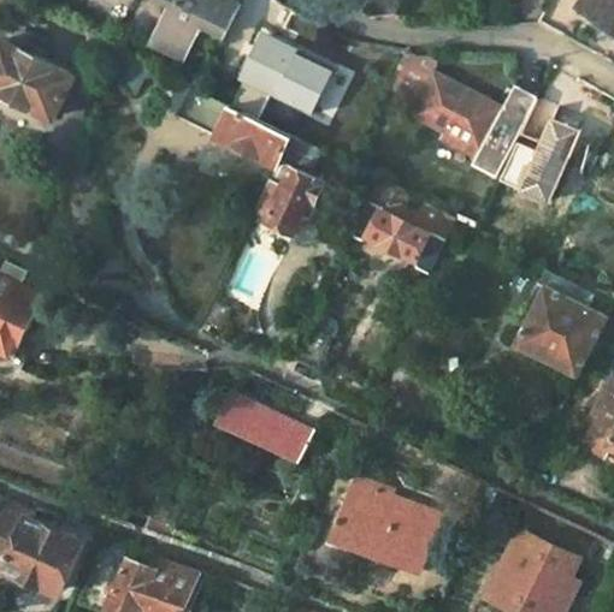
[(0,27),(3,28),(7,19),(33,31),(41,13),(13,0),(0,0),(0,27)]
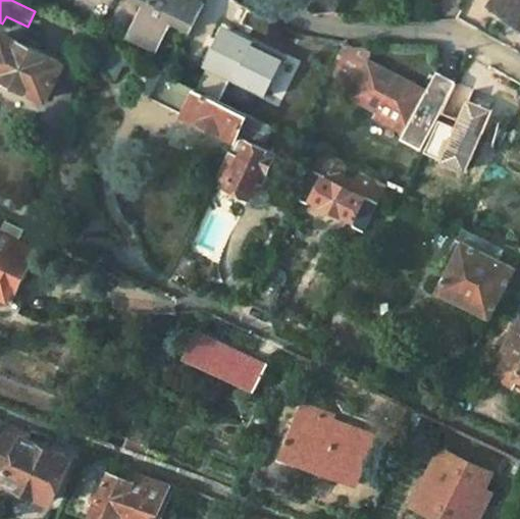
[(201,8),(185,0),(133,0),(147,7),(130,41),(155,54),(169,24),(188,34),(201,8)]
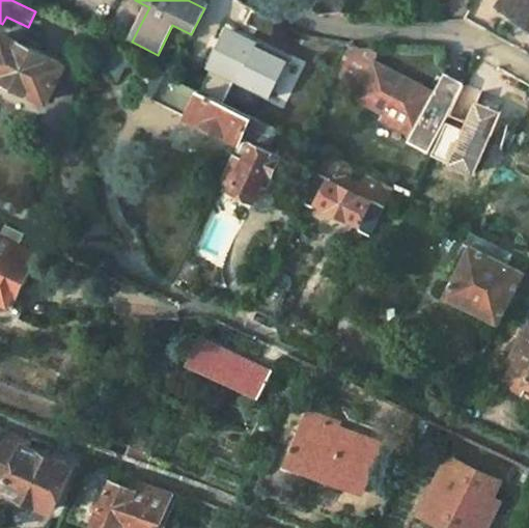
[(528,0),(501,0),(496,9),(528,30),(528,0)]
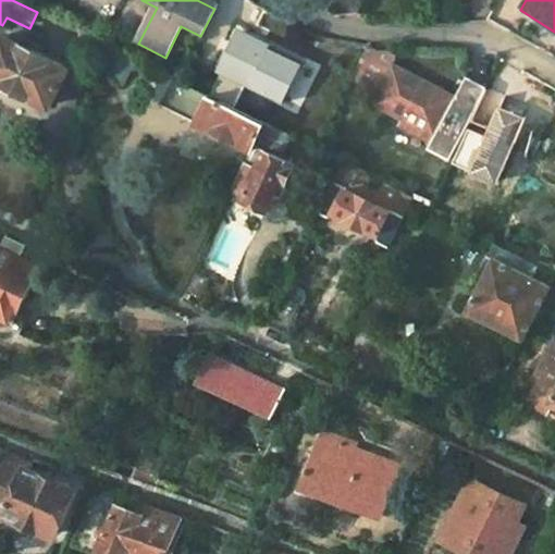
[(244,87),(280,105),(287,89),(298,66),(236,35),(218,73),(220,75),(208,98),(232,110),(244,87)]
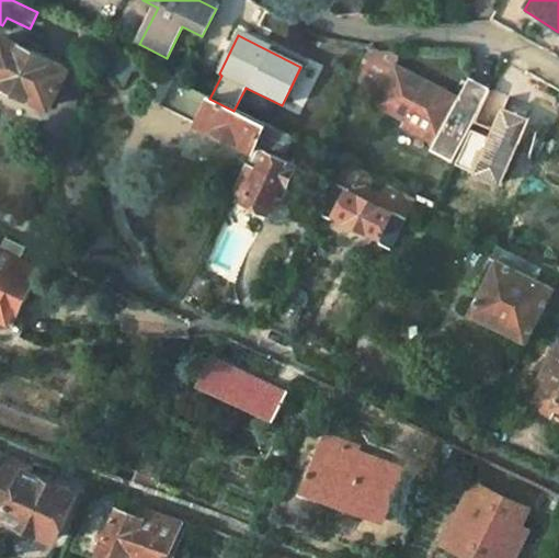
[(65,71),(1,40),(0,42),(0,86),(46,110),(65,71)]
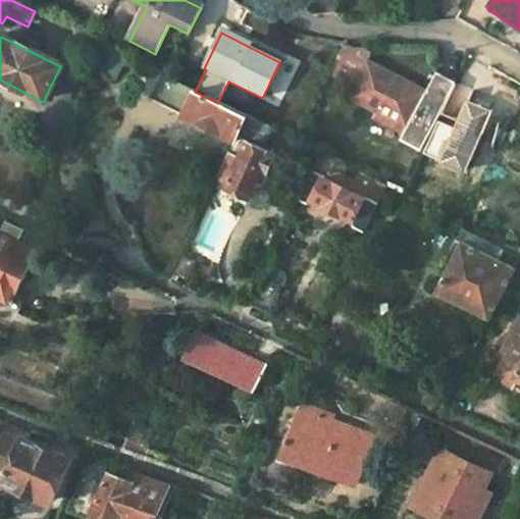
[(443,104),(452,85),(432,74),(420,99),(387,82),(390,76),(365,63),(346,99),(374,114),(371,119),(401,135),(398,140),(418,150),(443,104)]
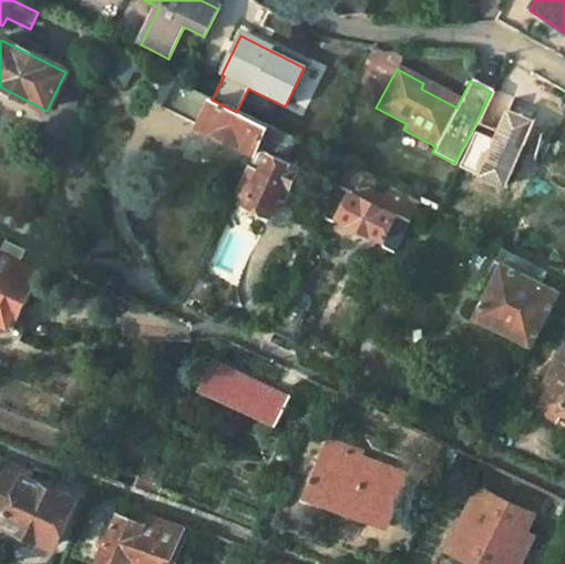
[(162,75),(151,94),(160,99),(156,105),(164,108),(163,111),(256,157),(270,130),(236,112),(212,100),(162,75)]
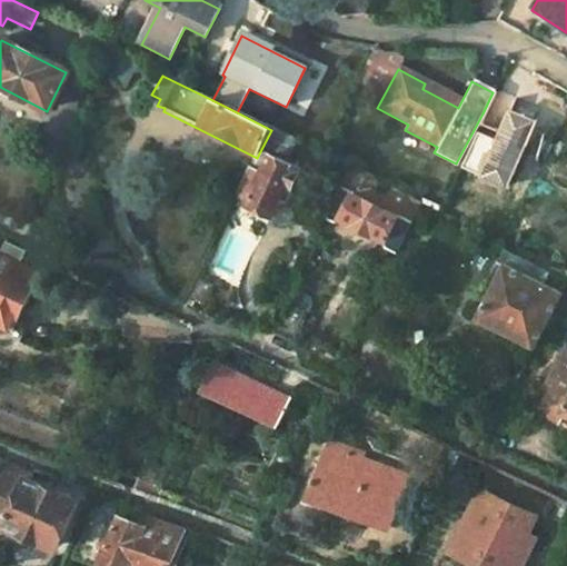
[(304,97),(294,91),(286,107),(282,112),(292,117),(304,97)]
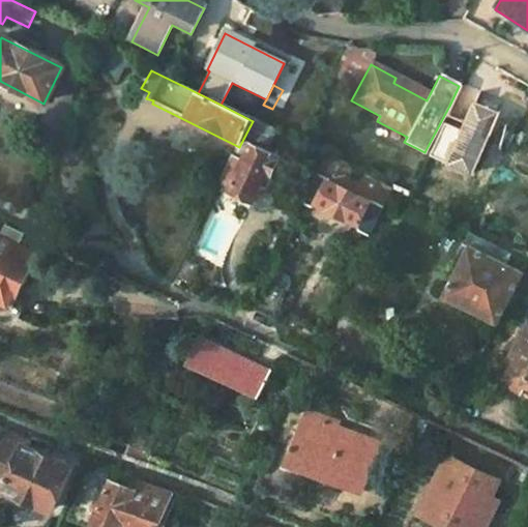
[(237,110),(252,118),(257,109),(242,100),(237,110)]
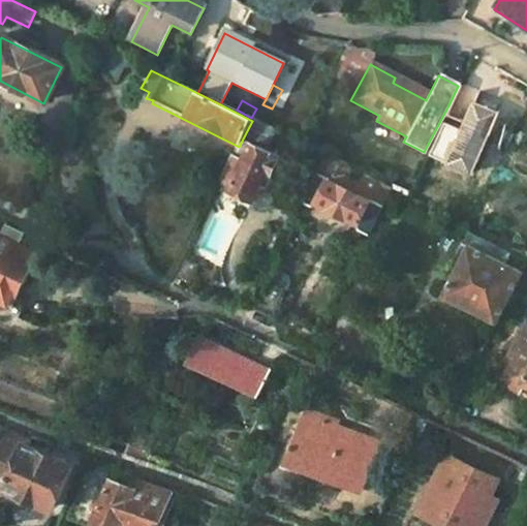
[(262,104),(254,122),(274,132),(302,146),(311,128),(272,109),(262,104)]
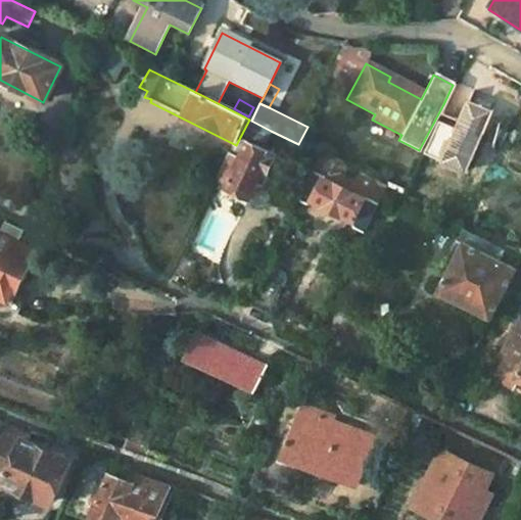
[(216,181),(225,185),(222,190),(248,204),(264,174),(267,176),(275,159),(247,147),(251,140),(264,146),(271,131),(251,121),(249,120),(236,145),(234,149),(239,152),(236,157),(229,154),(216,181)]
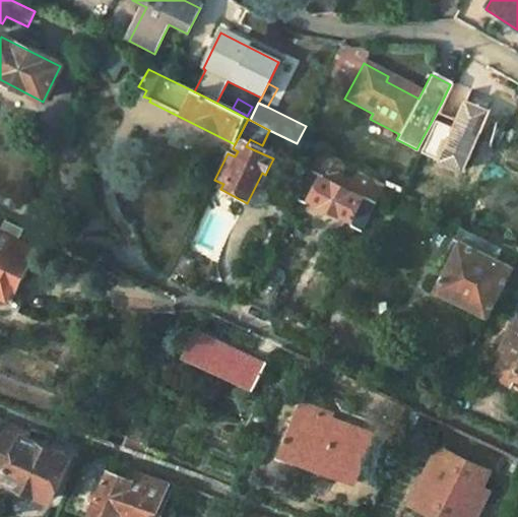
[(473,132),(451,120),(444,133),(466,145),(473,132)]
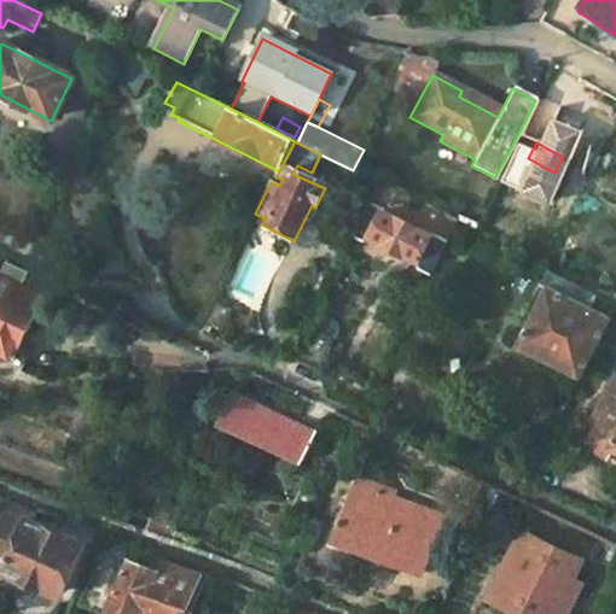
[(429,276),(457,222),(424,206),(412,229),(384,215),(395,192),(378,183),(352,239),(361,244),(365,238),(416,263),(413,269),(429,276)]
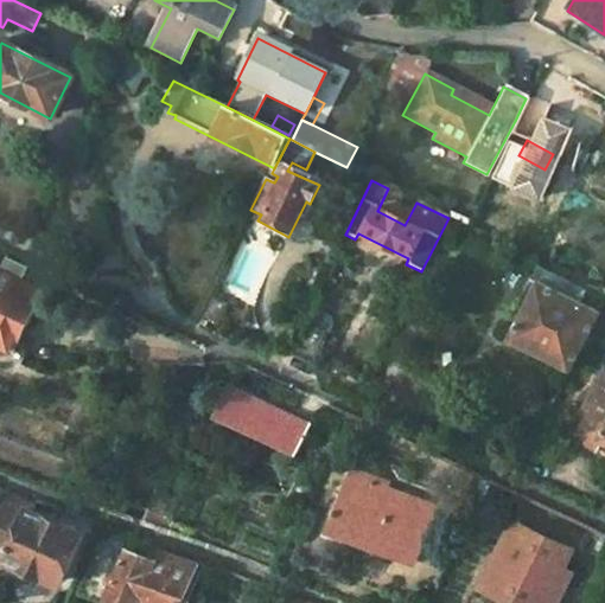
[(14,352),(39,295),(19,284),(26,270),(4,261),(0,268),(0,357),(2,357),(5,355),(7,353),(10,351),(11,350),(14,352)]
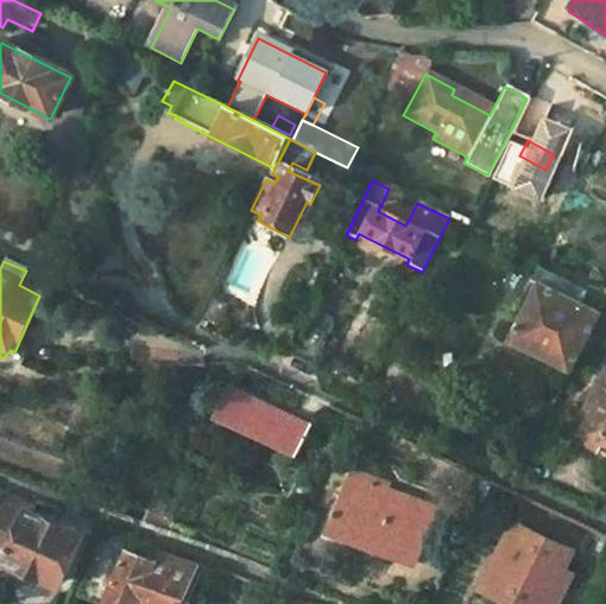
[(570,370),(597,316),(580,307),(589,288),(540,264),(522,302),(528,305),(510,341),(570,370)]
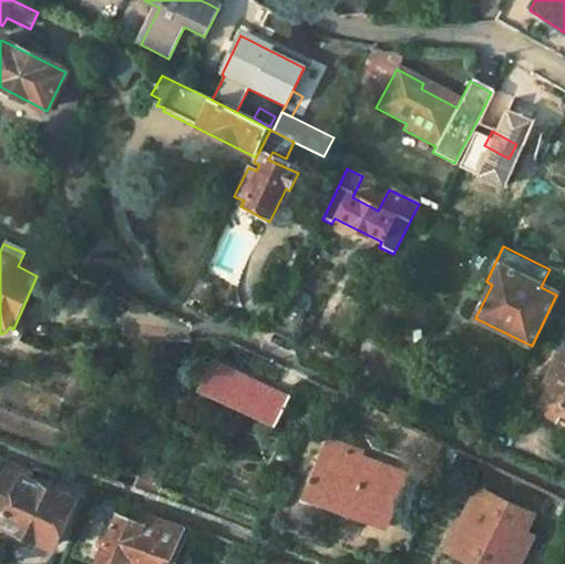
[(212,286),(198,279),(189,298),(203,304),(212,286)]
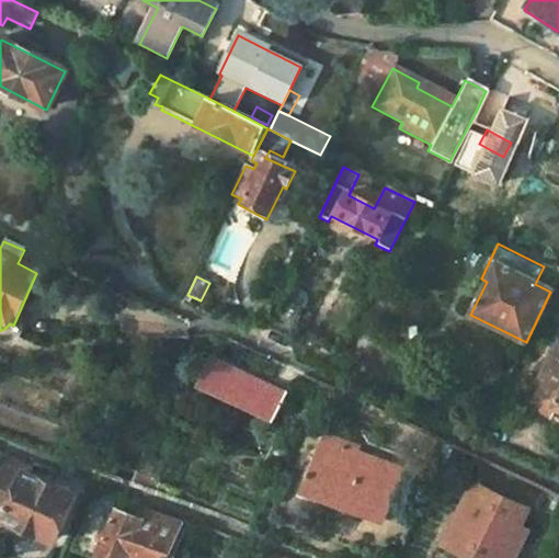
[(269,329),(288,338),(298,316),(278,307),(269,329)]
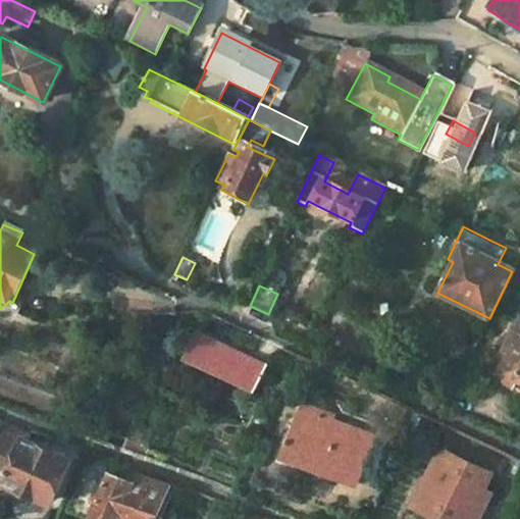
[(519,339),(512,334),(489,376),(512,388),(516,380),(519,381),(519,339)]
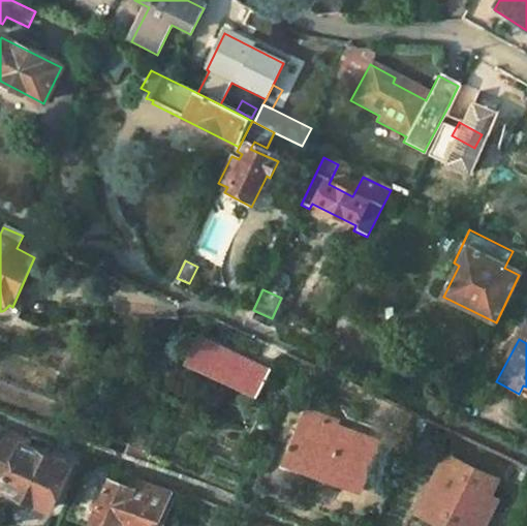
[(268,373),(198,341),(188,366),(257,398),(268,373)]
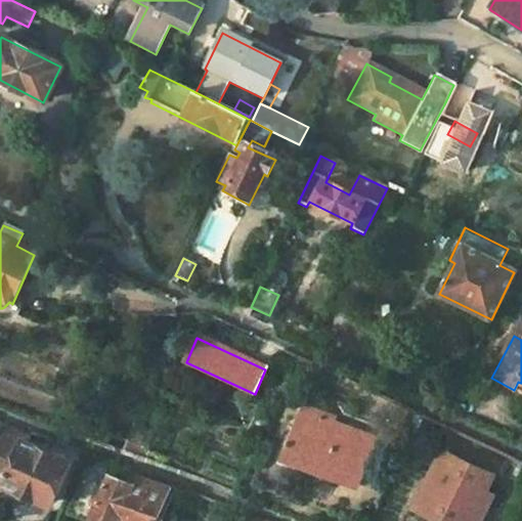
[(324,418),(304,410),(285,460),(358,487),(376,444),(322,424),(324,418)]
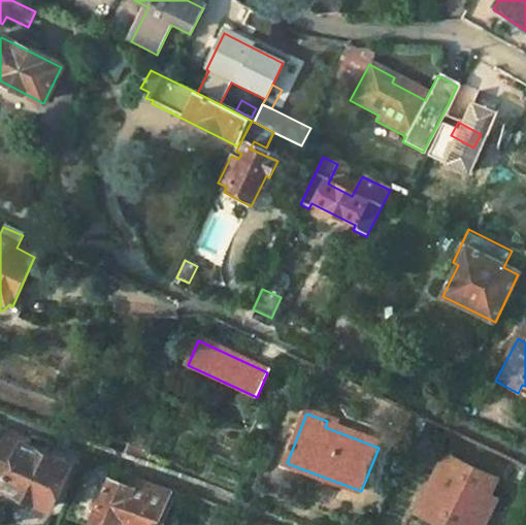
[(0,497),(34,513),(39,502),(55,510),(72,466),(25,446),(15,468),(8,465),(0,461),(18,444),(0,437),(0,497)]
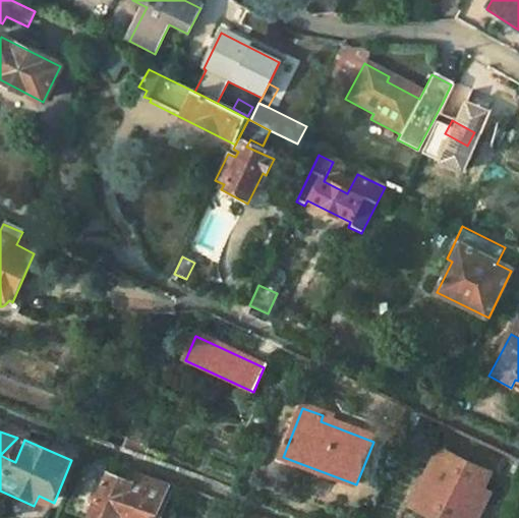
[(487,472),(444,452),(417,507),(440,517),(473,517),(485,494),(479,490),(487,472)]
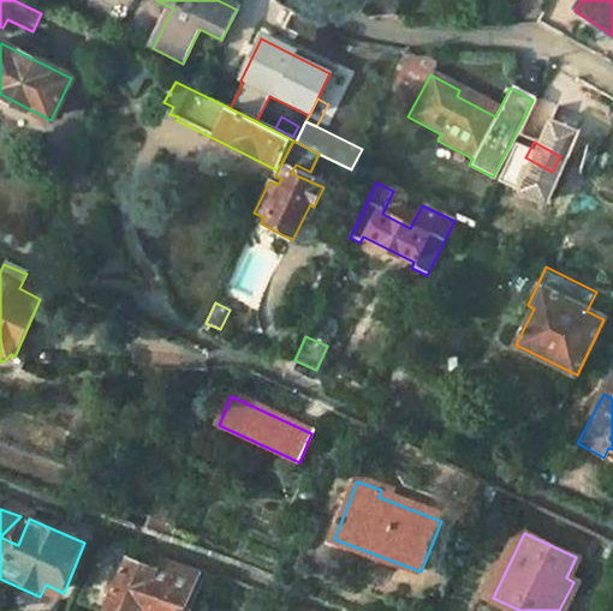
[(164,562),(159,573),(129,562),(109,610),(183,610),(188,601),(198,575),(164,562)]
